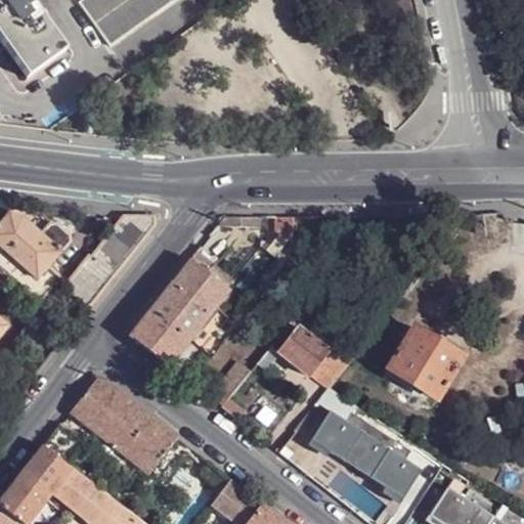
[(0,0),(0,39),(30,81),(68,53),(29,0),(0,0)]
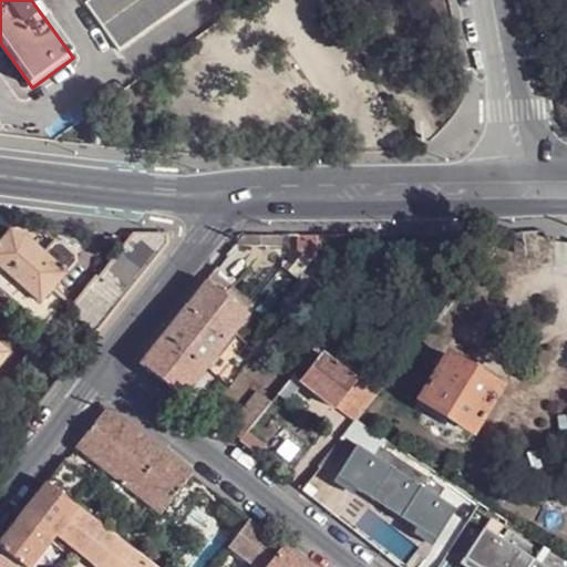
[(194,0),(93,0),(88,4),(121,52),(194,0)]
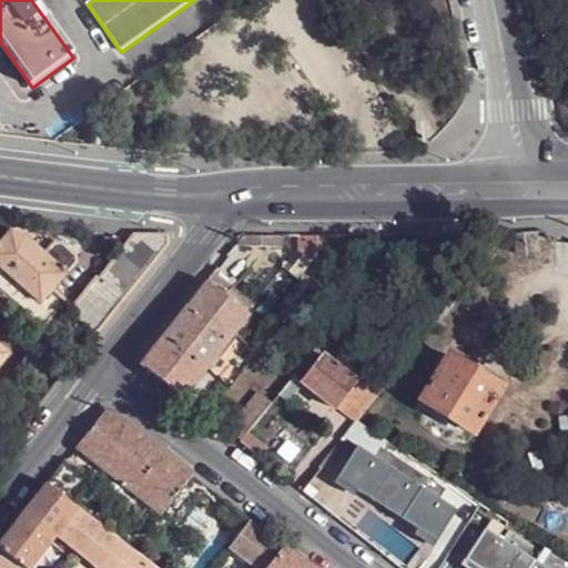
[(0,265),(41,303),(53,288),(67,273),(46,254),(39,247),(26,236),(11,231),(0,243),(0,265)]
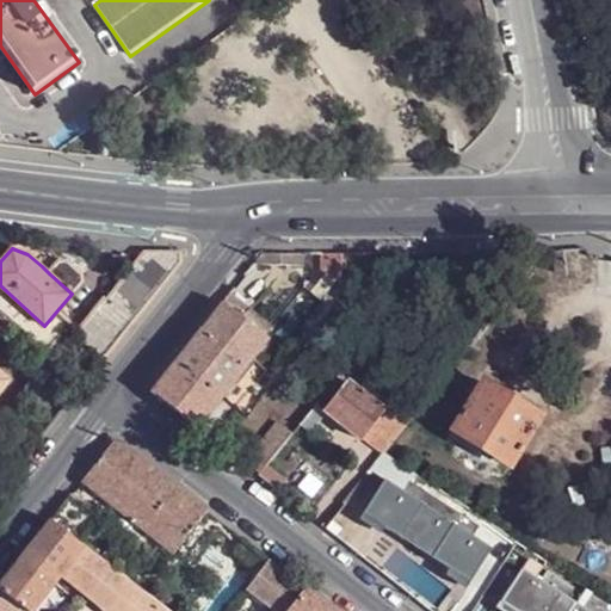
[(265,251),(255,263),(306,263),(307,251),(290,251),(278,251),(270,252),(265,251)]
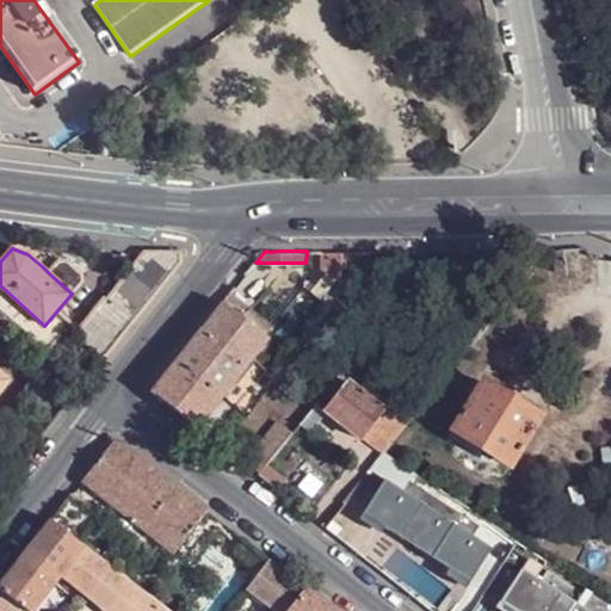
[(351,251),(327,251),(326,265),(326,272),(351,272),(351,251)]
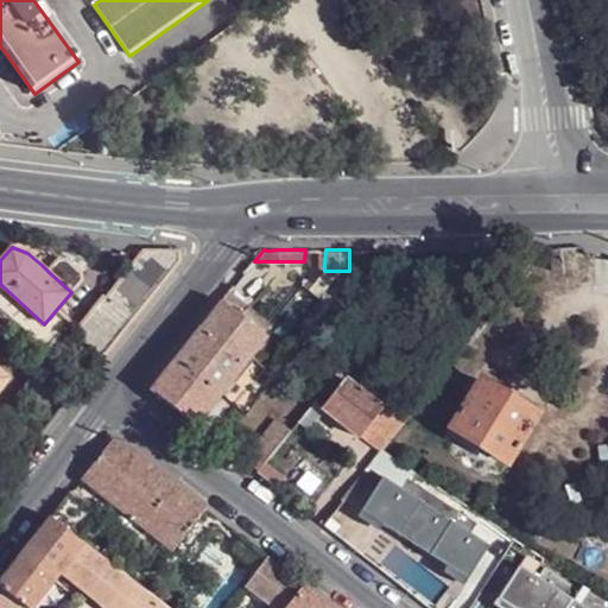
[(134,320),(187,253),(187,252),(184,251),(144,251),(107,299),(134,320)]
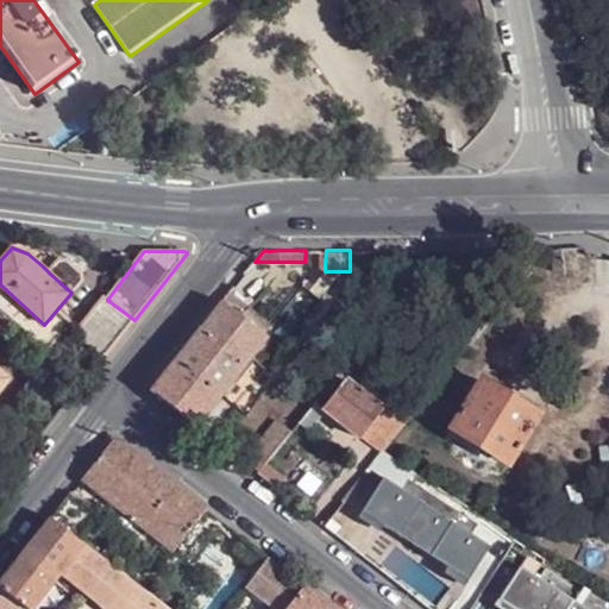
[(54,267),(46,261),(42,265),(49,272),(54,267)]
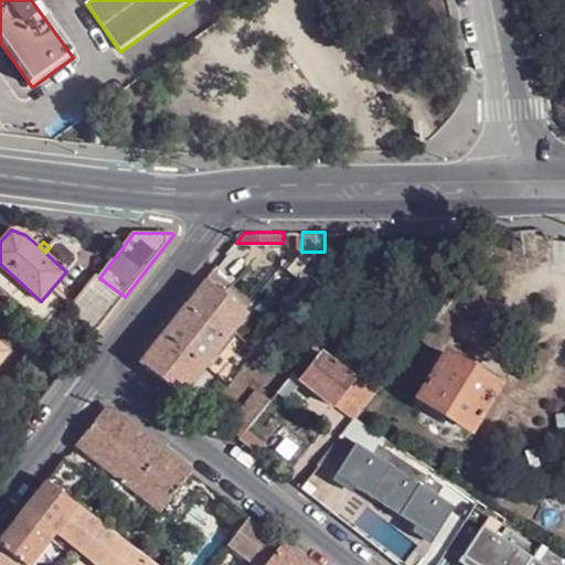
[(67,272),(75,260),(76,253),(63,242),(55,242),(50,247),(45,253),(67,272)]
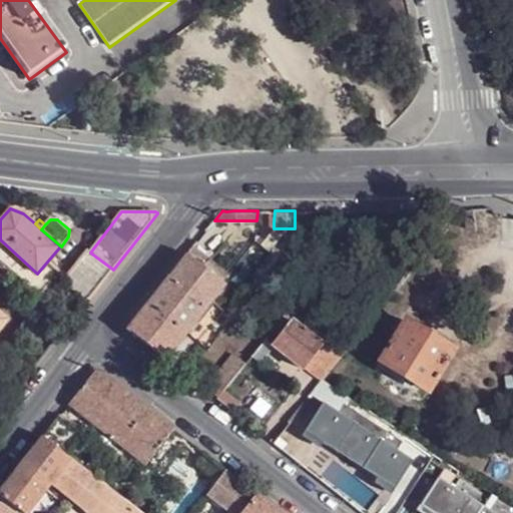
[(59,271),(48,261),(37,274),(0,239),(0,263),(37,296),(59,271)]
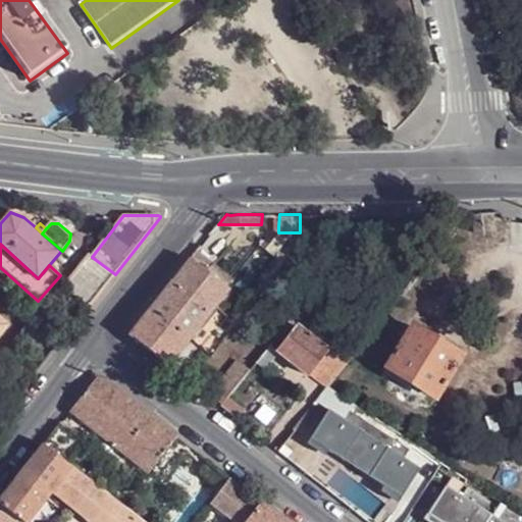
[(197,262),(210,271),(215,265),(221,256),(209,247),(197,262)]
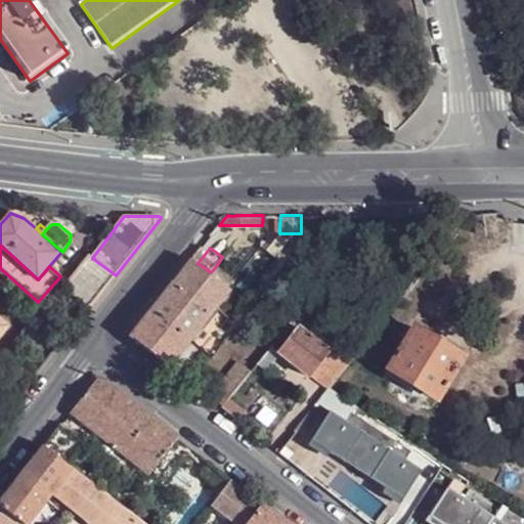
[(91,305),(116,275),(92,258),(90,256),(67,287),(91,305)]
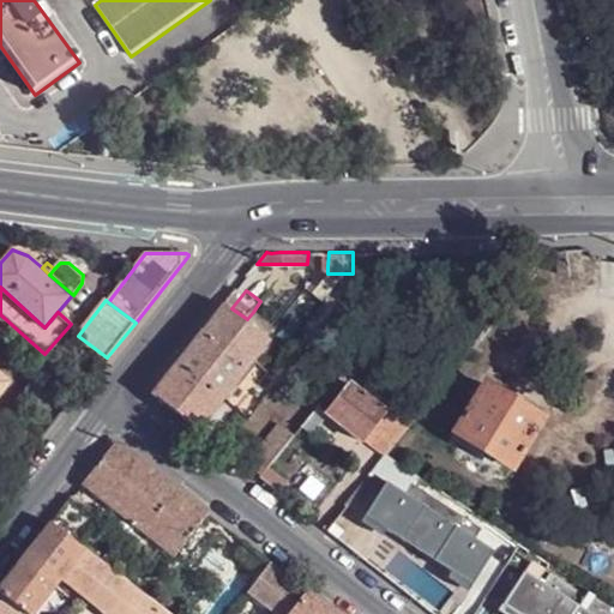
[(226,302),(179,361),(226,397),(271,339),(270,338),(247,319),(232,308),(226,302)]
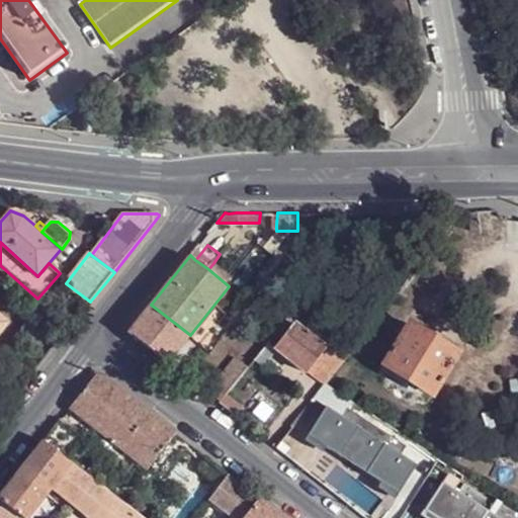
[(208,269),(228,285),(233,276),(213,263),(208,269)]
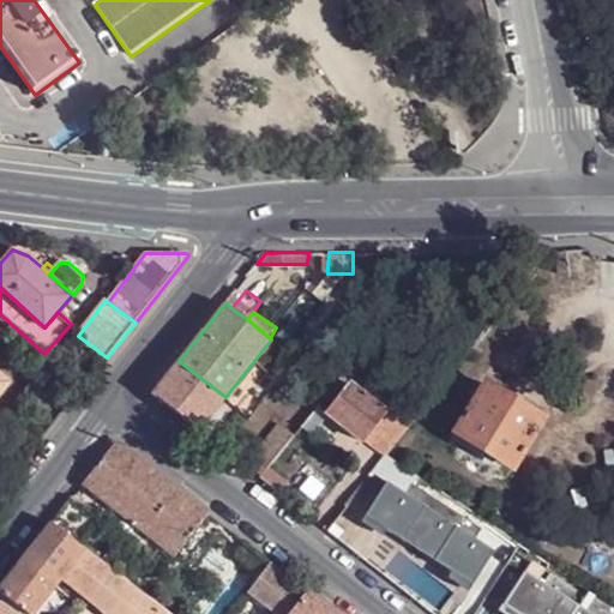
[(489,348),(498,337),(487,329),(479,339),(489,348)]
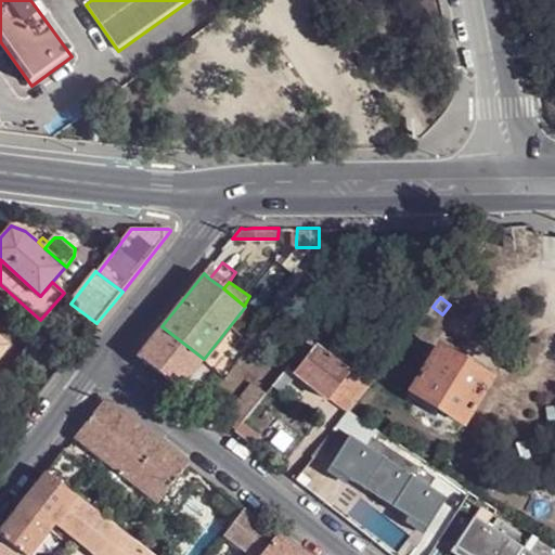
[(162,326),(139,355),(180,388),(204,359),(162,326)]
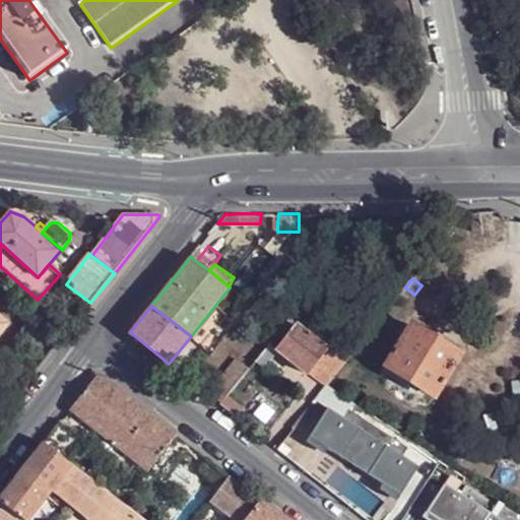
[(297,322),(276,347),(280,350),(310,373),(311,372),(328,349),(329,348),(320,340),(297,322)]
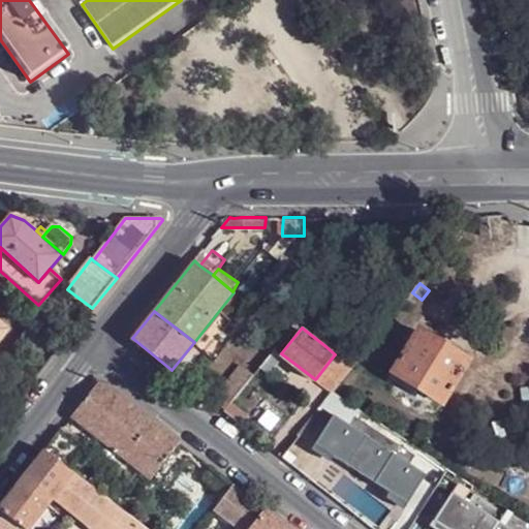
[(470,360),(419,328),(395,368),(445,400),(470,360)]
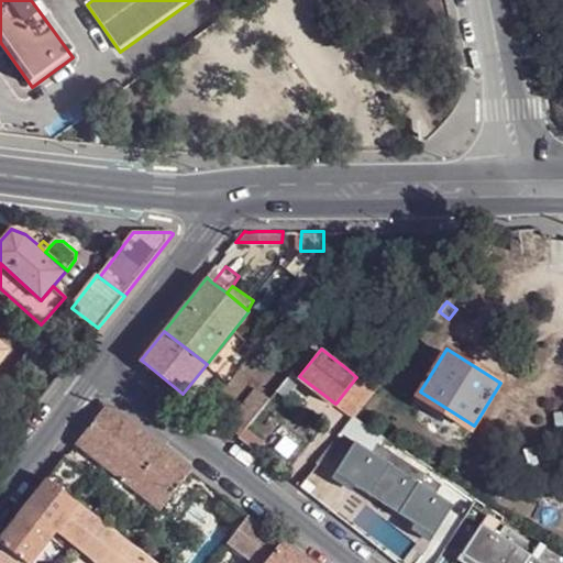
[(346,368),(356,377),(355,378),(374,393),(381,384),(352,361),(346,368)]
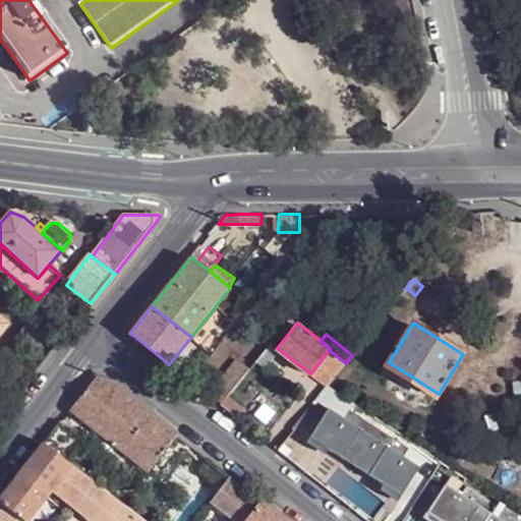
[(262,356),(270,364),(281,351),(277,348),(275,351),(269,346),(262,356)]
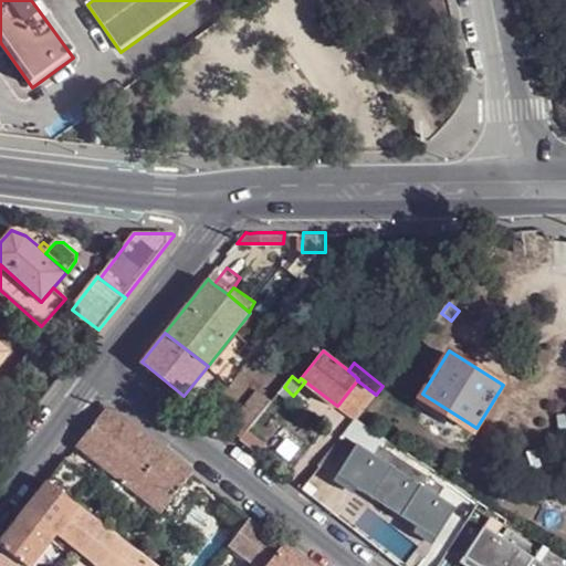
[(376,395),(357,380),(338,405),(356,420),(376,395)]
